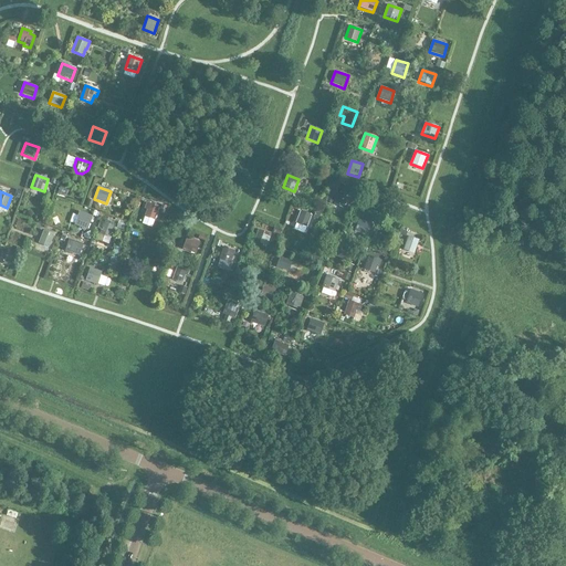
[(345,209),(347,201),(349,202),(352,196),(338,191),(334,205),(345,209)]
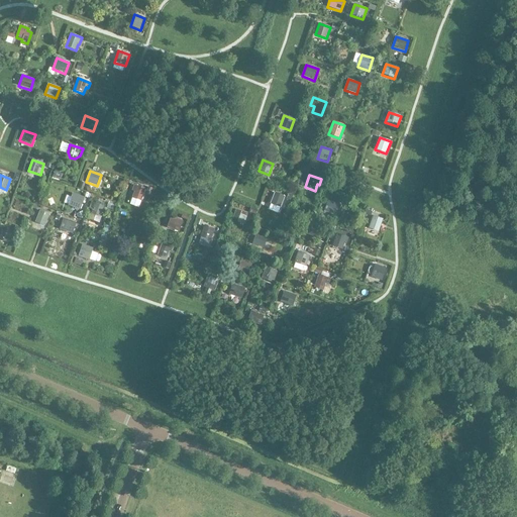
[(141,202),(145,189),(133,185),(132,191),(134,192),(132,198),(141,202)]
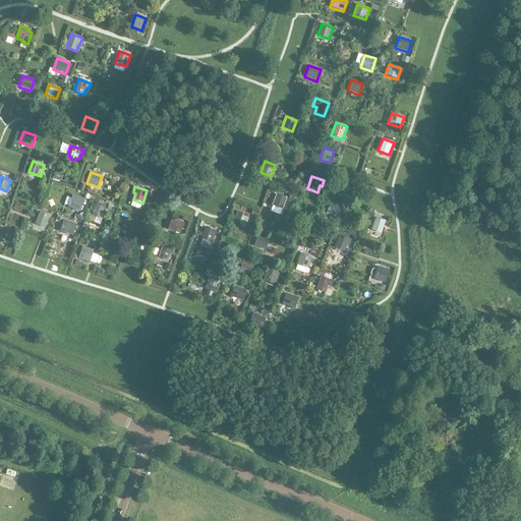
[(84,199),(73,194),(68,210),(79,214),(84,199)]
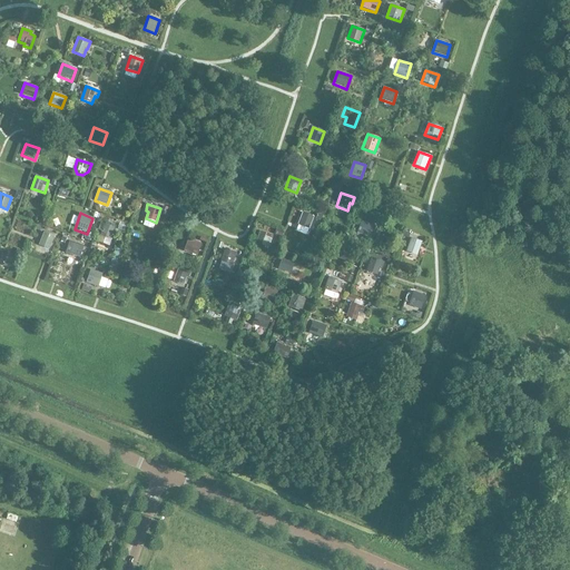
[(310,229),(314,217),(303,213),(298,225),(310,229)]
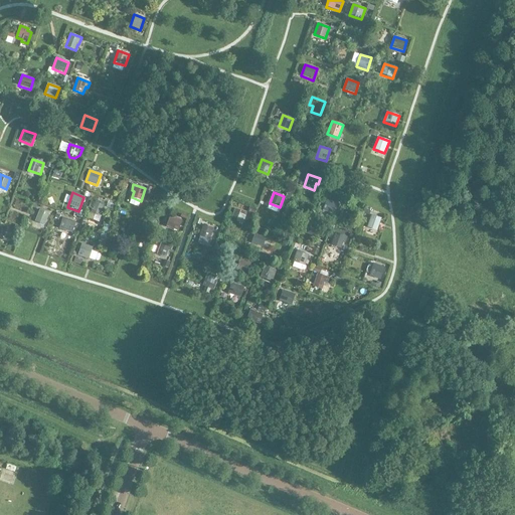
[(334,214),(338,204),(326,200),(323,211),(334,214)]
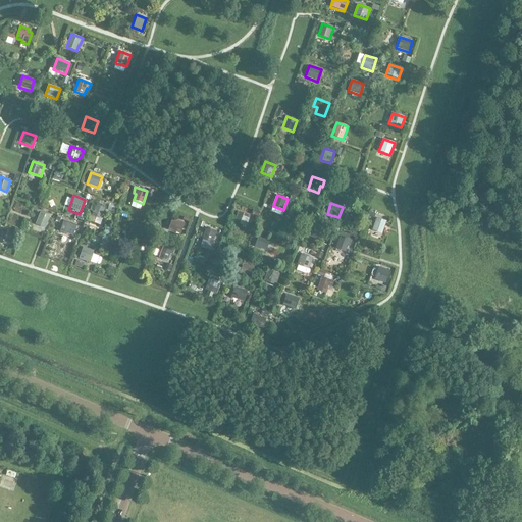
[(102,219),(106,207),(96,204),(92,215),(102,219)]
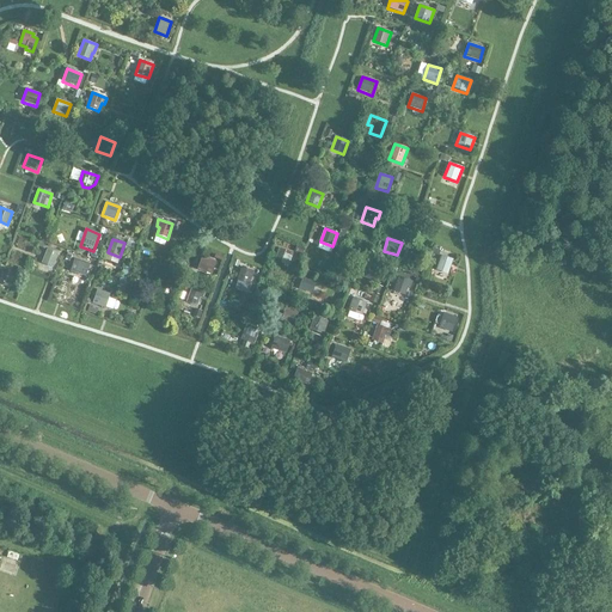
[(288,267),(293,254),(279,249),(274,262),(288,267)]
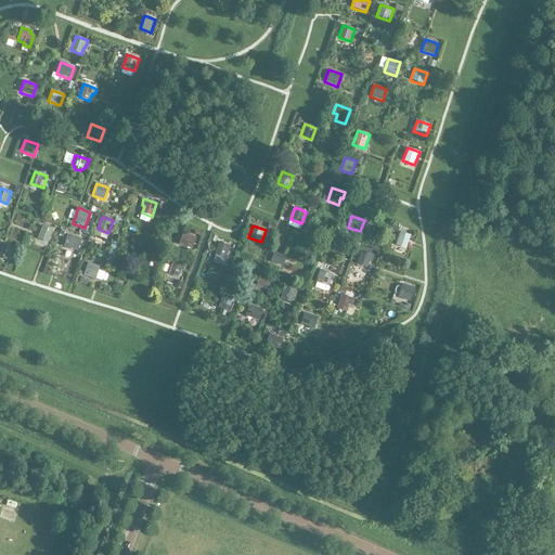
[(49,243),(53,231),(42,227),(38,239),(49,243)]
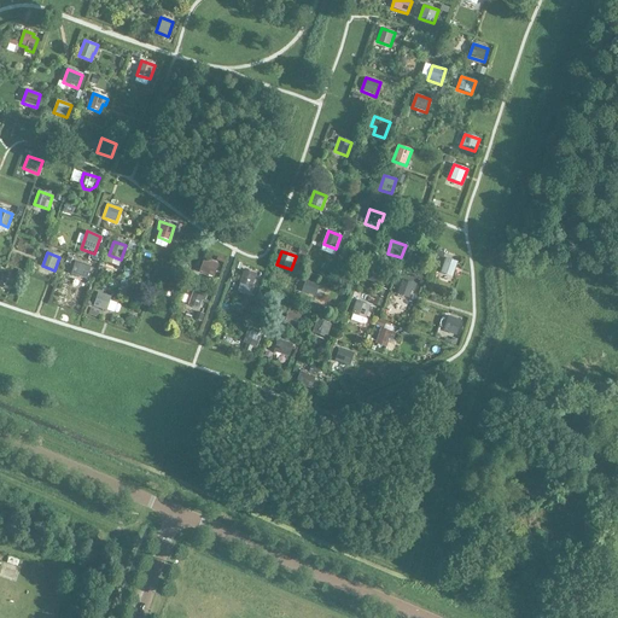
[(453,278),(458,262),(445,258),(439,273),(453,278)]
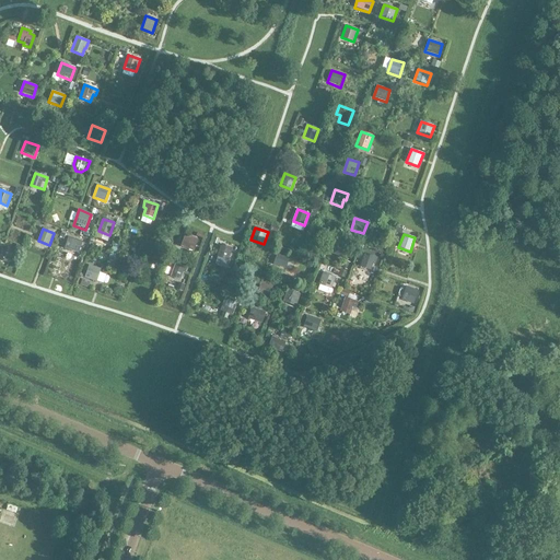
[(194,252),(198,240),(185,235),(181,247),(194,252)]
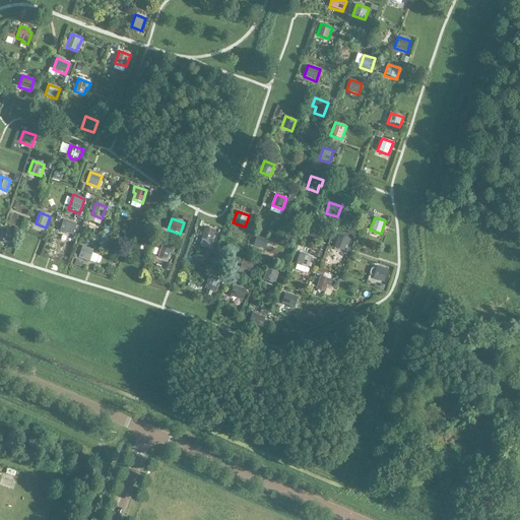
[(73,235),(77,224),(64,220),(60,231),(73,235)]
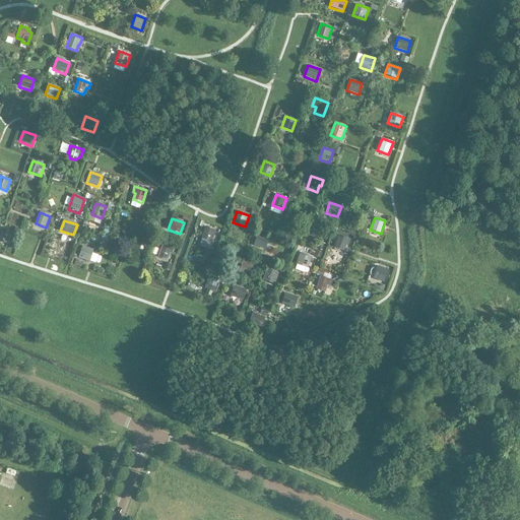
[(320,240),(324,229),(312,224),(309,236),(320,240)]
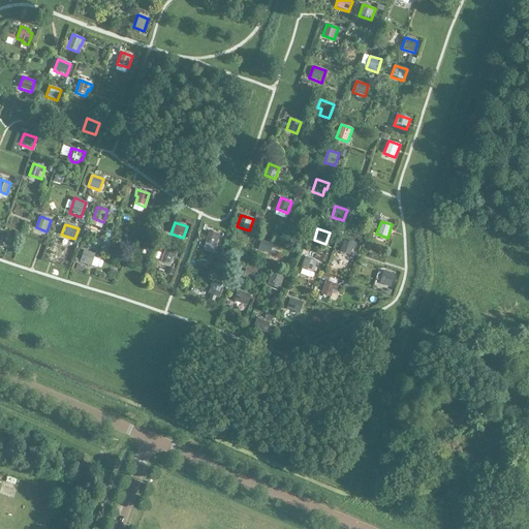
[(215,246),(219,235),(209,230),(205,243),(215,246)]
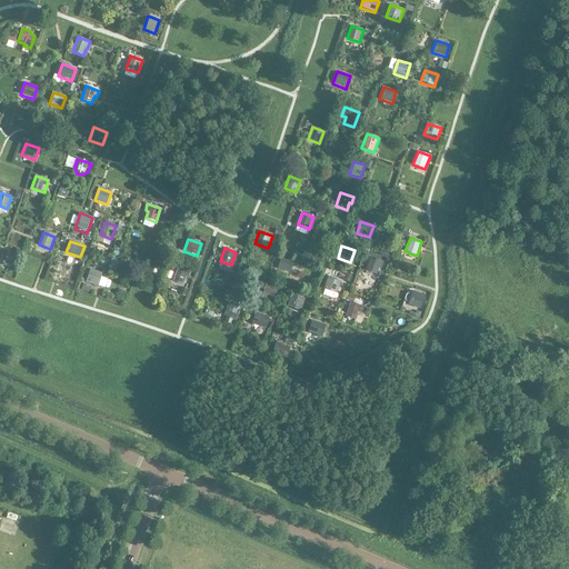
[(15,256),(3,251),(0,258),(0,266),(9,270),(15,256)]
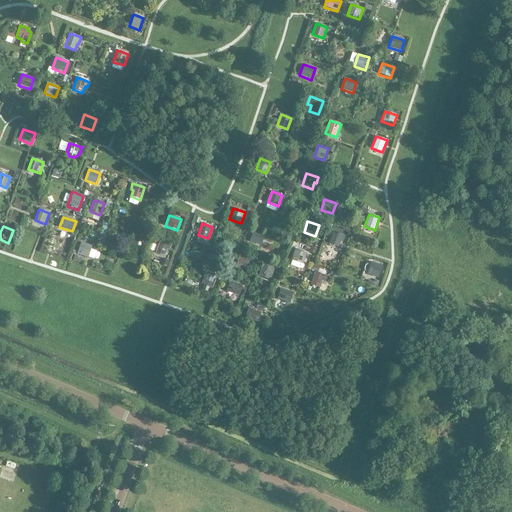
[(141,247),(146,236),(137,232),(132,244),(141,247)]
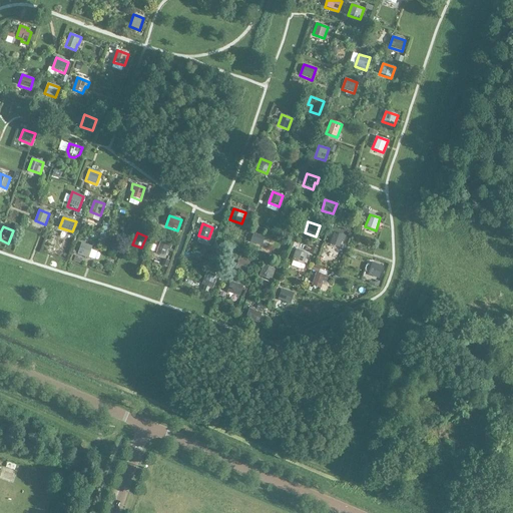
[(262,246),(266,235),(254,232),(250,242),(262,246)]
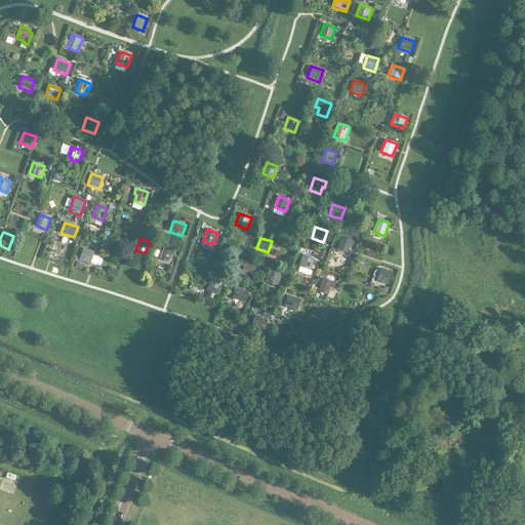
[(348,253),(350,247),(353,247),(355,242),(342,238),(337,250),(348,253)]
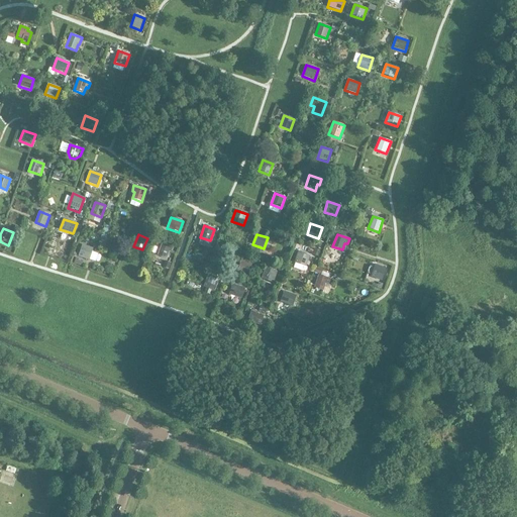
[(172,253),(174,247),(162,243),(158,255),(167,259),(170,252),(172,253)]
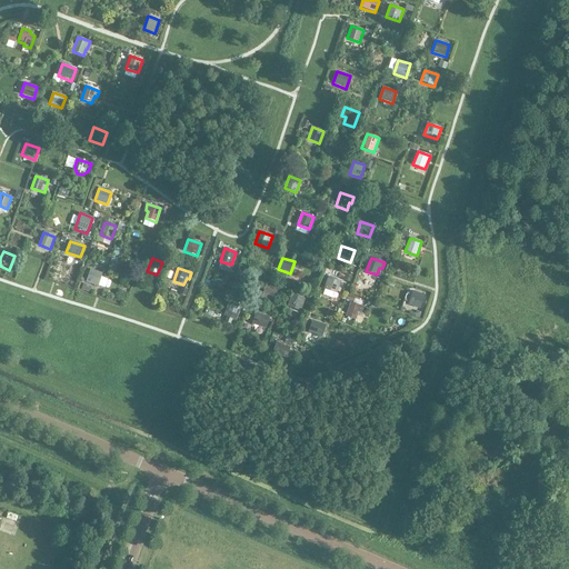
[(98,287),(103,273),(91,269),(86,282),(98,287)]
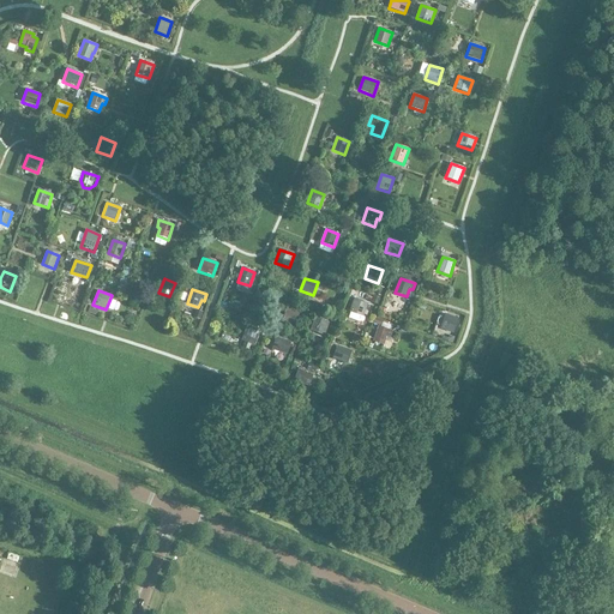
[(363,317),(368,304),(354,299),(349,312),(363,317)]
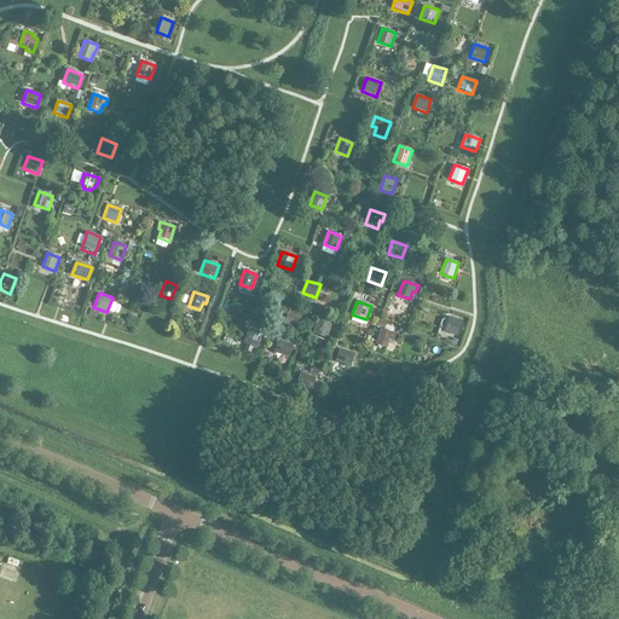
[(299,328),(304,313),(290,308),(285,324),(299,328)]
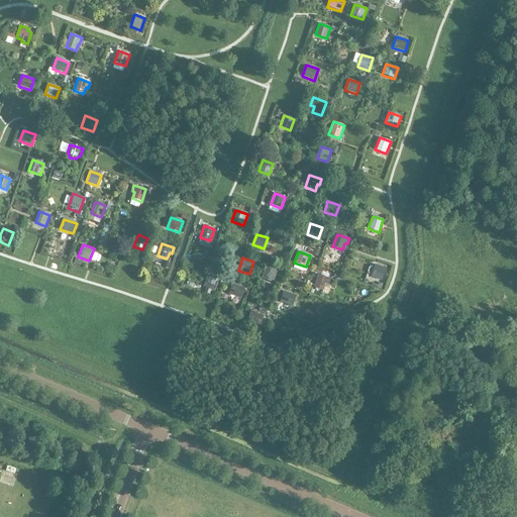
[(387,269),(375,265),(371,277),(382,281),(387,269)]
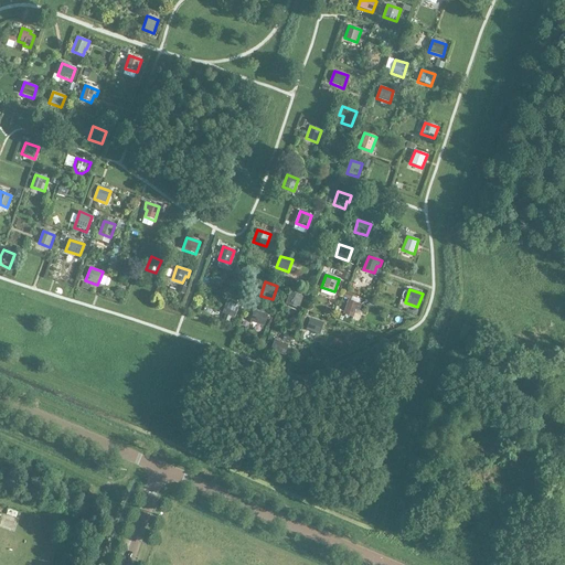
[(299,309),(304,297),(289,292),(286,305),(299,309)]
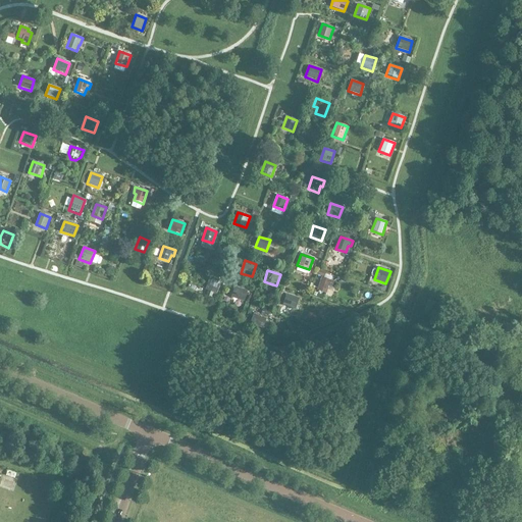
[(331,289),(334,281),(322,277),(317,291),(326,294),(329,288),(331,289)]
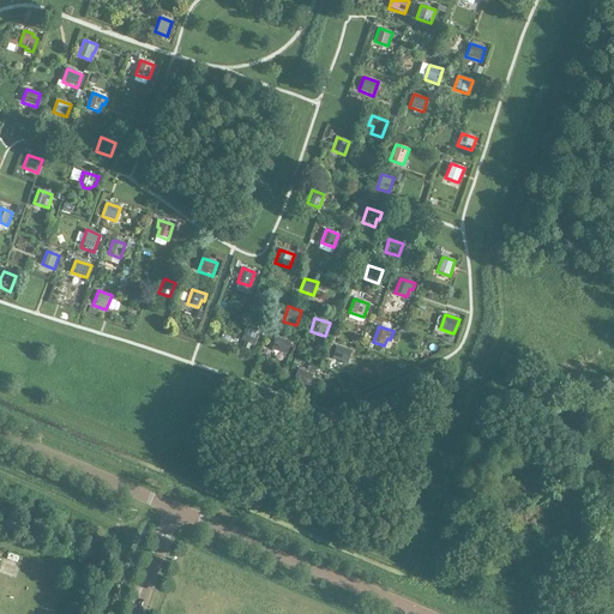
[(256,347),(260,332),(247,327),(241,341),(256,347)]
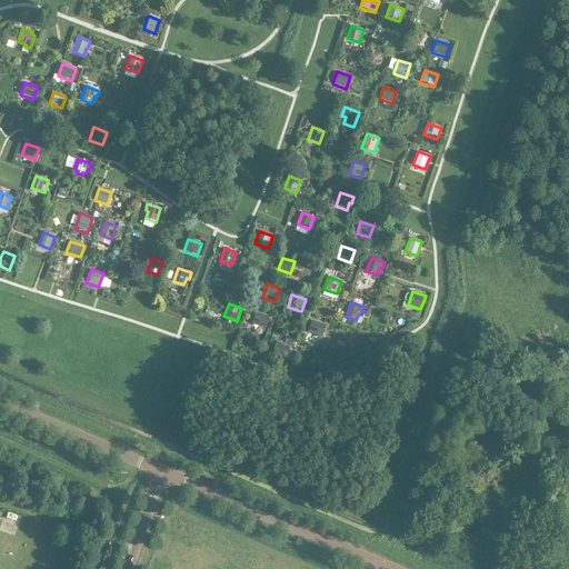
[(266,329),(270,317),(256,312),(252,325),(266,329)]
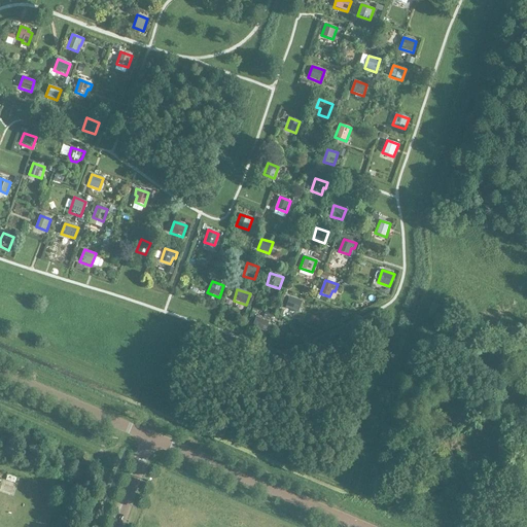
[(299,313),(303,302),(289,296),(285,308),(299,313)]
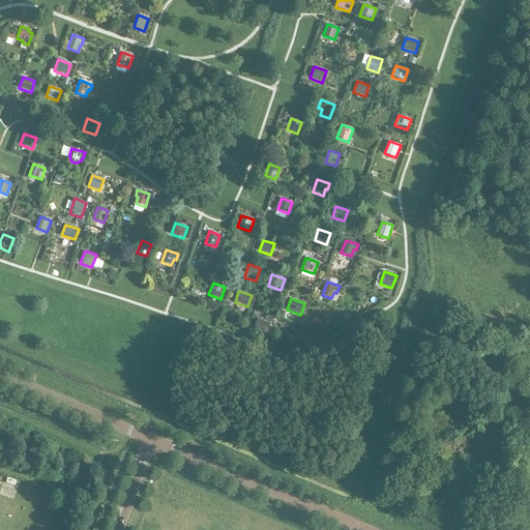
[(264,322),(264,320),(264,319),(259,317),(255,329),(267,334),(270,324),(264,322)]
